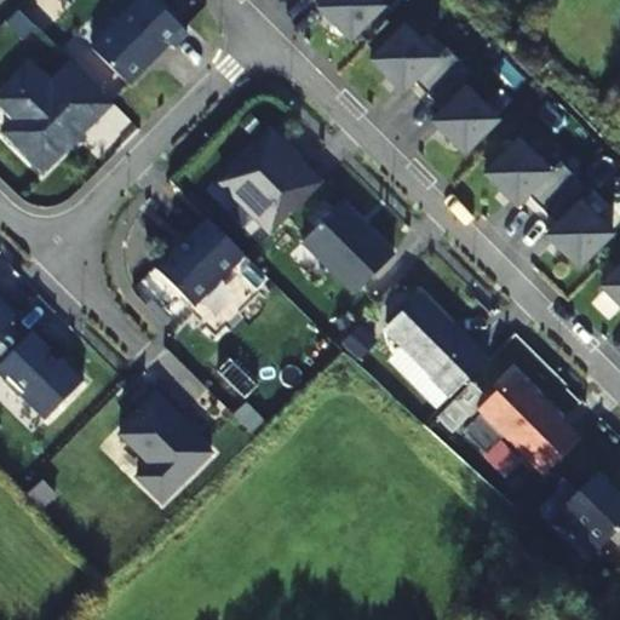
[(191,38),(154,0),(147,0),(95,52),(132,89),(172,49),(176,53),(191,38)]
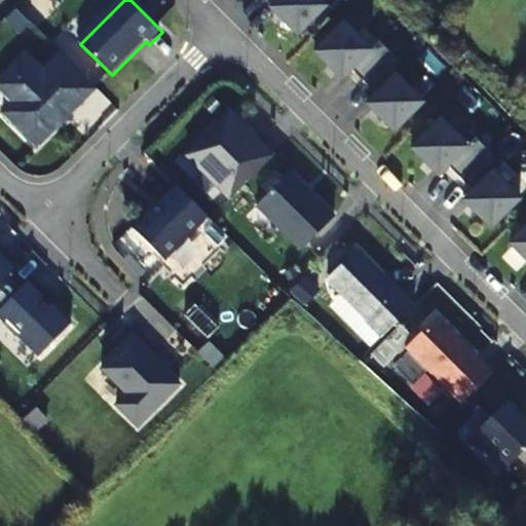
[(277,0),(270,7),(298,35),(327,6),(321,0),(277,0)]
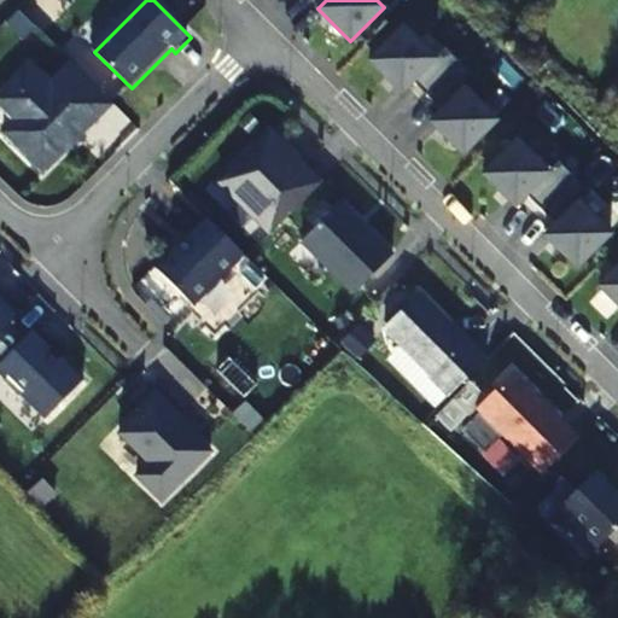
[(435,58),(403,27),(369,60),(402,93),(413,82),(427,97),(461,63),(445,48),(435,58)]
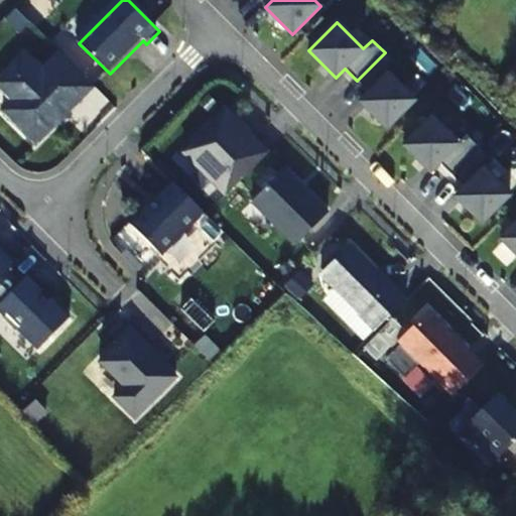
[(397,66),(385,52),(357,81),(369,93),(360,102),(387,129),(415,101),(389,75),(397,66)]
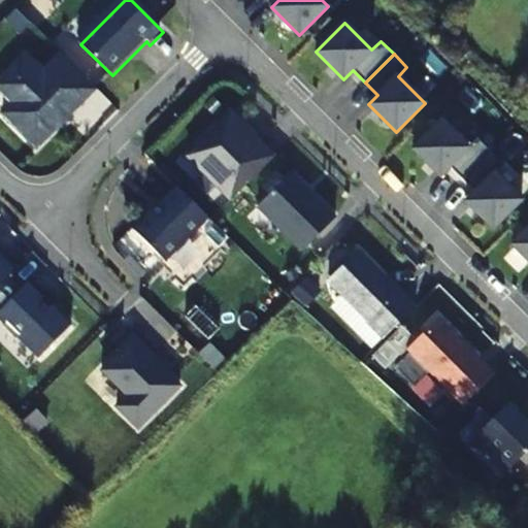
[(66,119),(85,101),(67,84),(79,71),(65,57),(45,76),(29,60),(1,88),(17,104),(5,116),(39,150),(68,121),(66,119)]
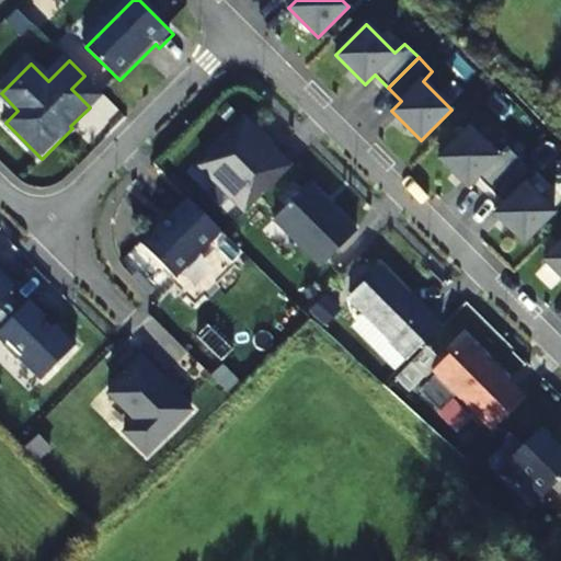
[(103,93),(84,76),(71,89),(90,107),(103,93)]
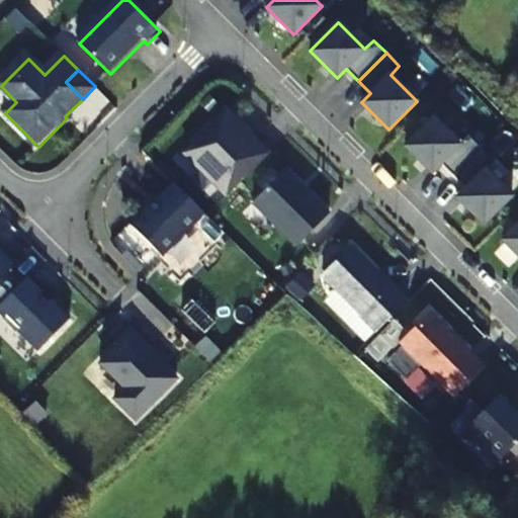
[(226,196),(269,153),(226,109),(182,153),(226,196)]
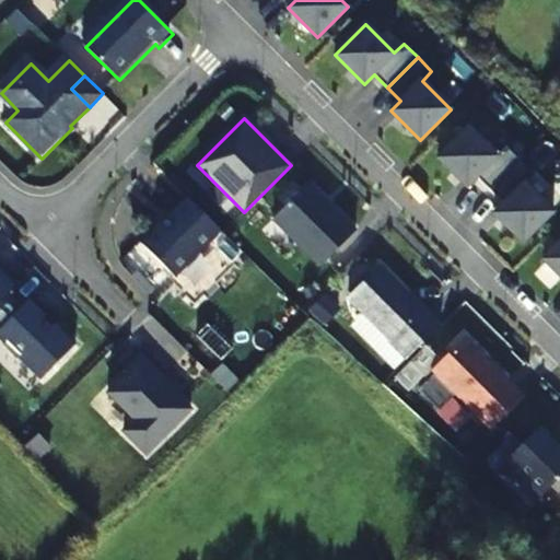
[(498,155),(469,127),(438,158),(467,187),(477,177),(490,190),(521,160),(506,147),(498,155)]
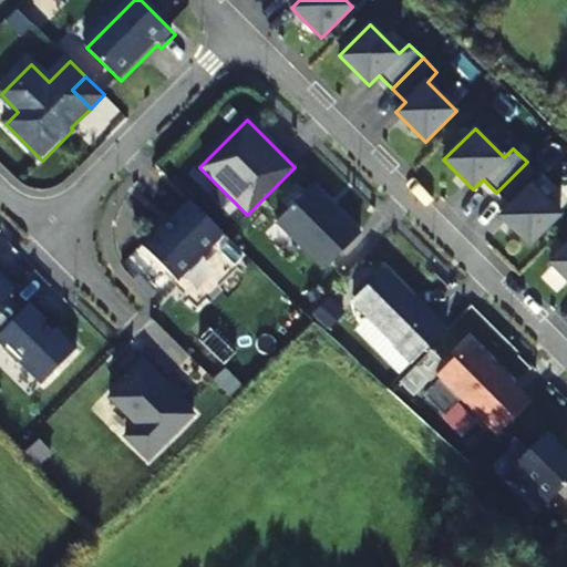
[(542,176),(527,162),(496,193),(509,206),(500,216),(529,246),(560,215),(532,186),(542,176)]
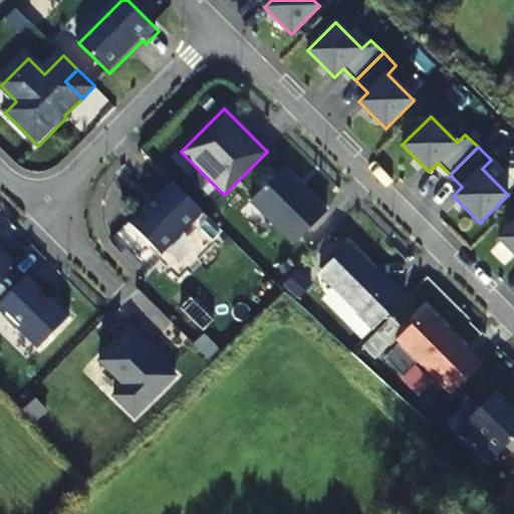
[(251,200),(294,244),(326,212),(305,190),(303,192),(296,185),(298,183),(283,168),(251,200)]
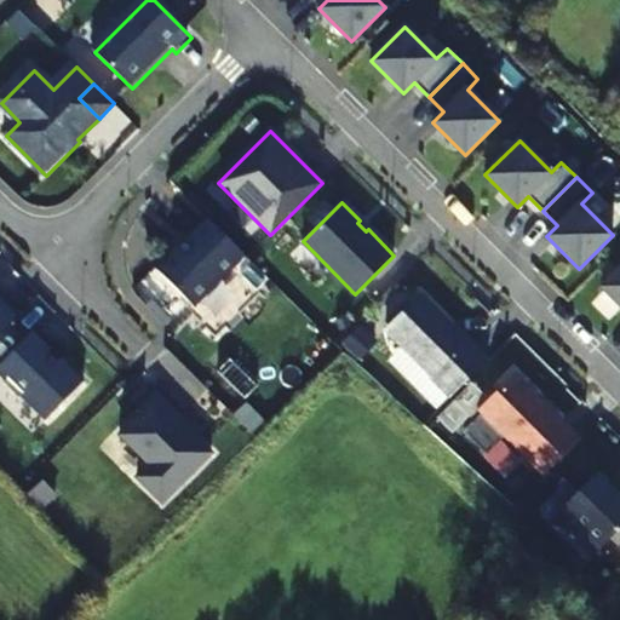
[(193,305),(244,254),(207,218),(179,248),(176,246),(154,268),(193,305)]
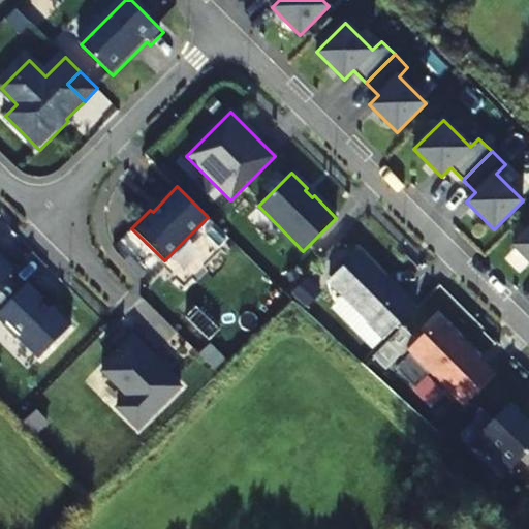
[(528,228),(512,245),(528,260),(528,228)]
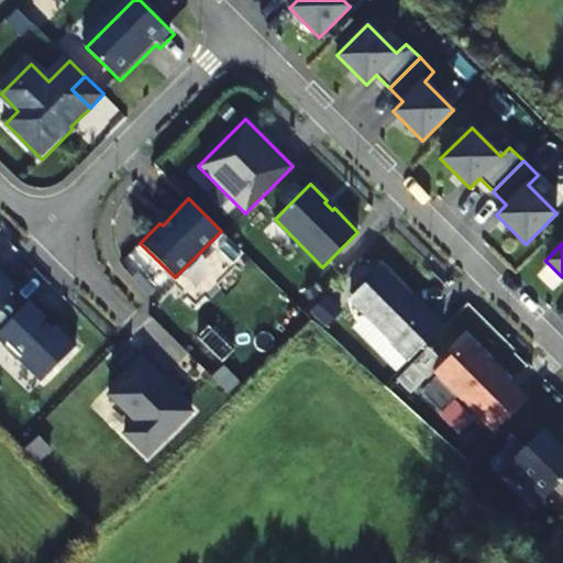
[(350,299),(409,361),(443,327),(430,313),(428,316),(382,267),(350,299)]
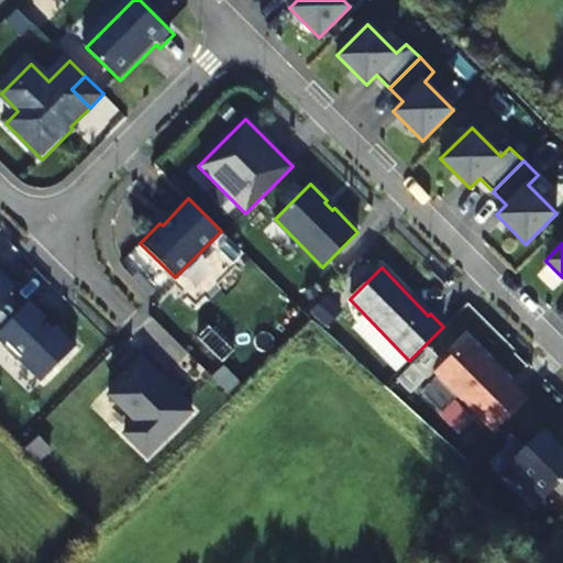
[(0,300),(14,286),(0,272),(0,300)]
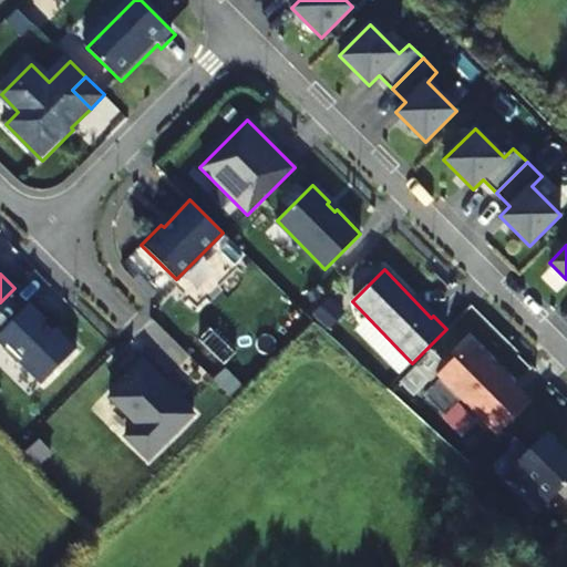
[(44,320),(29,303),(0,331),(0,342),(4,347),(2,349),(14,361),(19,361),(41,383),(75,349),(54,328),(51,330),(43,322),(44,320)]
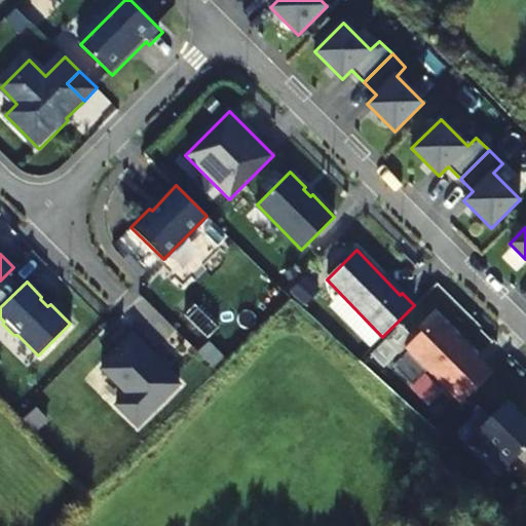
[(461,403),(492,373),(436,316),(406,347),(461,403)]
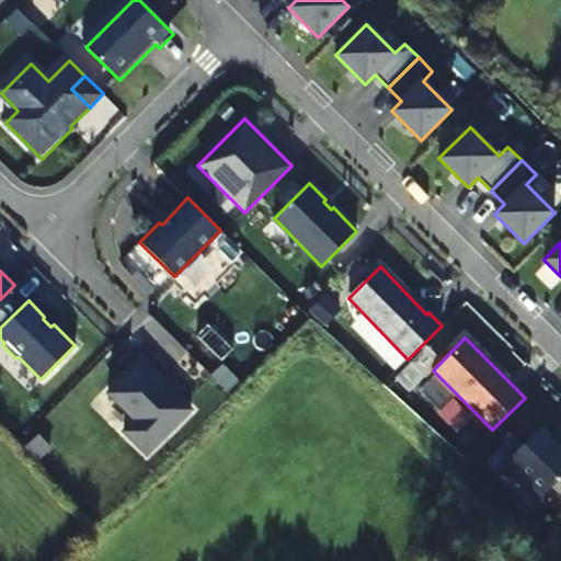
[(124,419),(115,428),(146,457),(193,407),(138,355),(100,396),(124,419)]
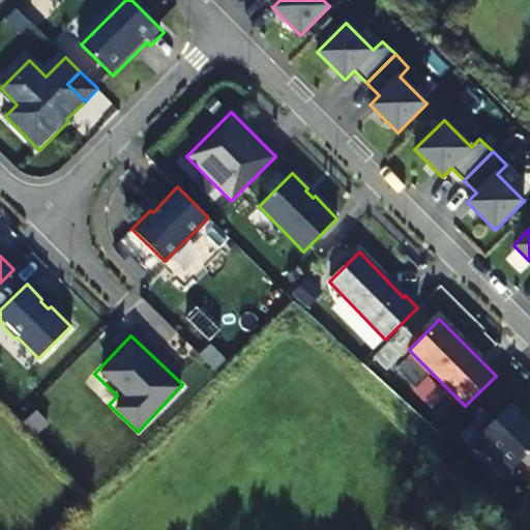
[(490,416),(475,431),(479,435),(478,436),(512,469),(529,450),(529,421),(510,404),(494,420),(490,416)]
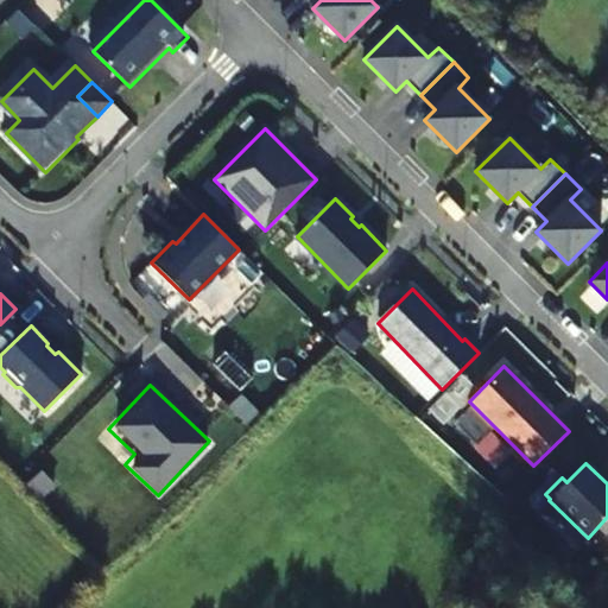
[(562,477),(556,472),(539,488),(545,494),(562,477)]
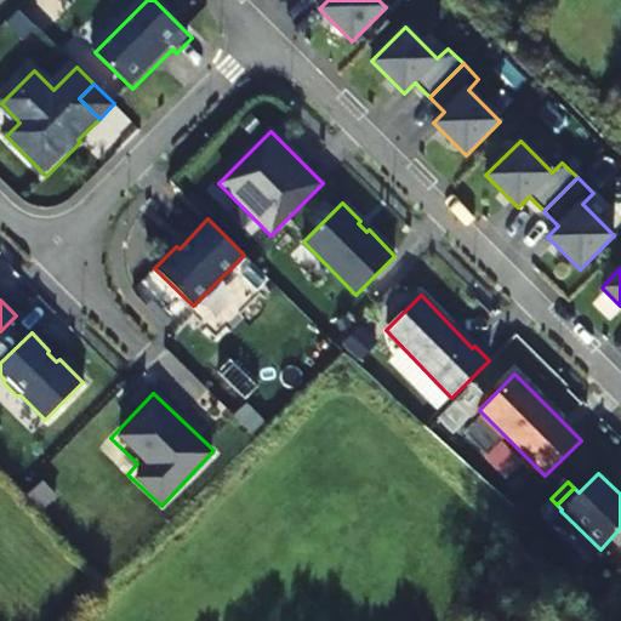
[(537,512),(545,518),(557,505),(551,499),(537,512)]
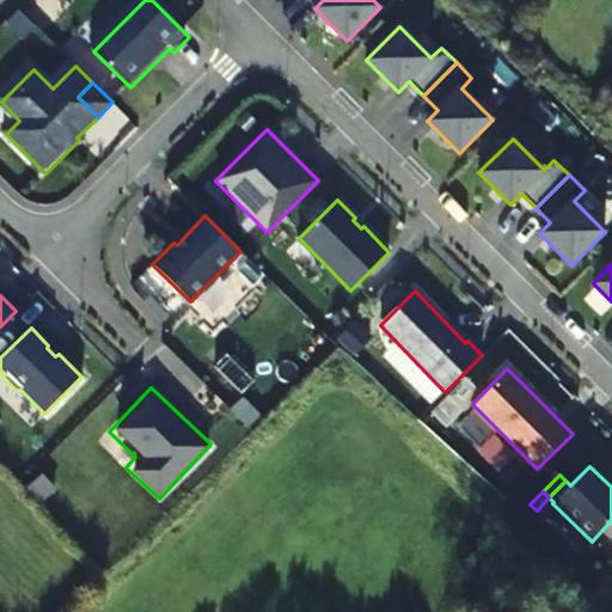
[(537,510),(540,515),(552,503),(554,502),(549,497),(537,510)]
